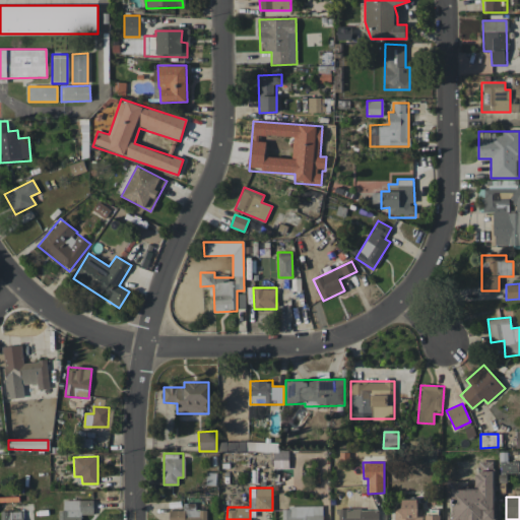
[(394,508),(394,519),(421,519),(421,508),(416,508),(416,499),(401,499),(401,508),(394,508)]
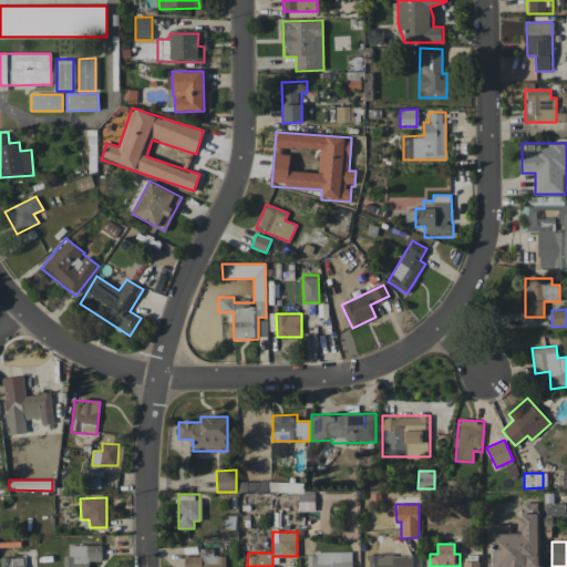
[(102,545),(69,545),(69,557),(63,557),(63,566),(88,566),(89,560),(102,562),(102,545)]
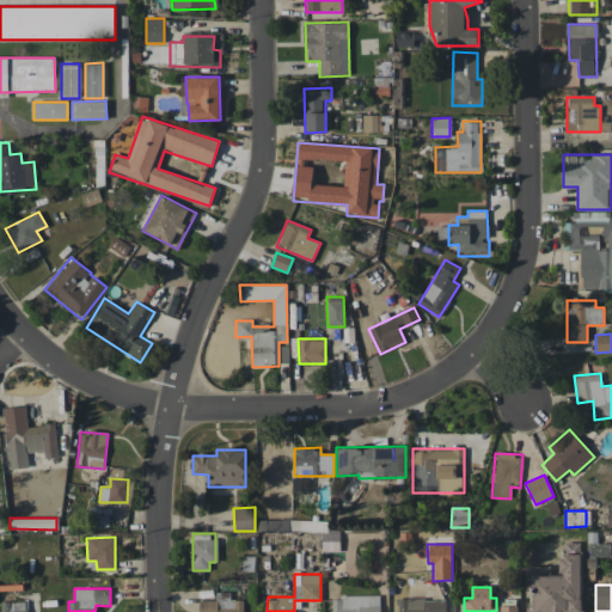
[(379,611),(380,595),(331,595),(331,611),(379,611)]
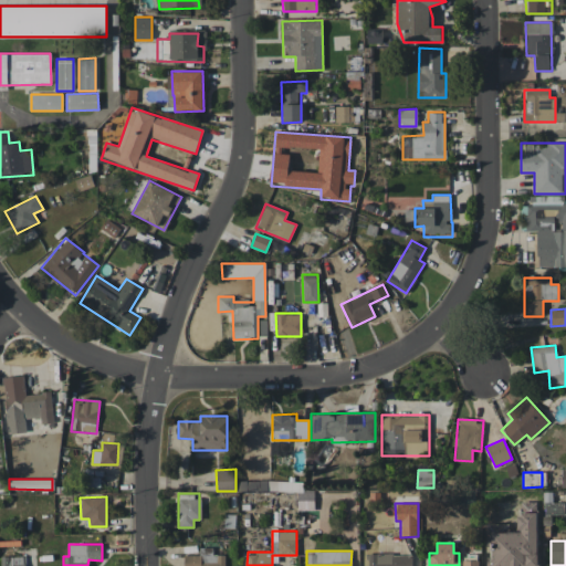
[(490,565),(535,565),(535,559),(519,559),(519,553),(491,552),(490,565)]
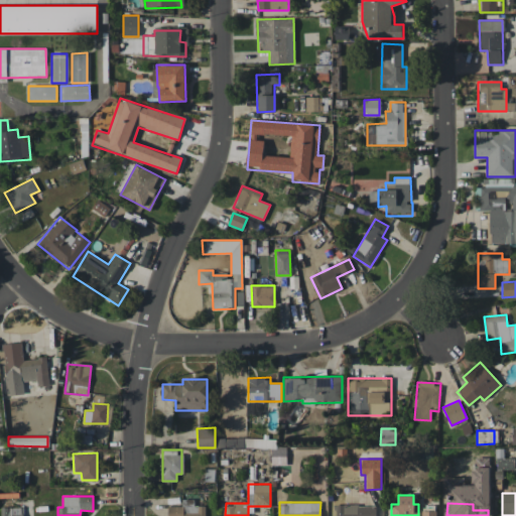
[(375,515),(375,505),(335,506),(335,515),(375,515)]
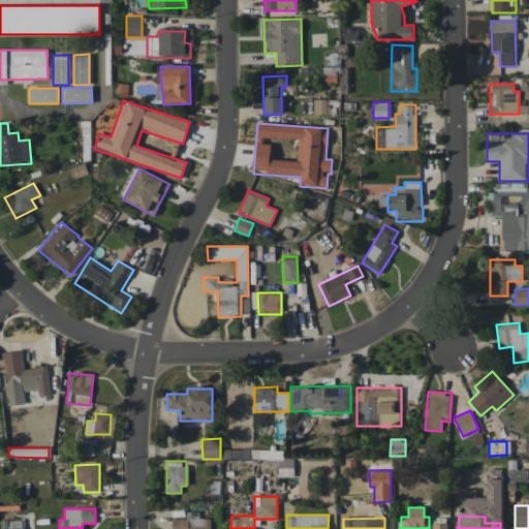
[(210,528),(210,519),(172,519),(172,528),(210,528)]
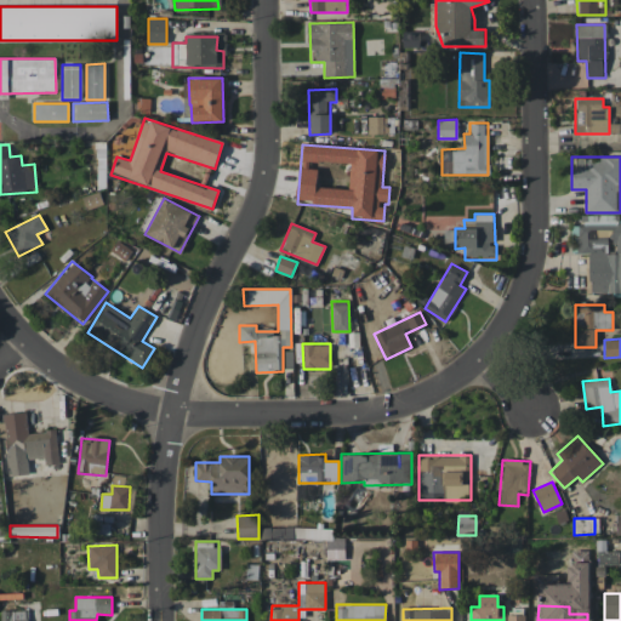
[(28,620),(29,611),(1,610),(0,620),(28,620)]
